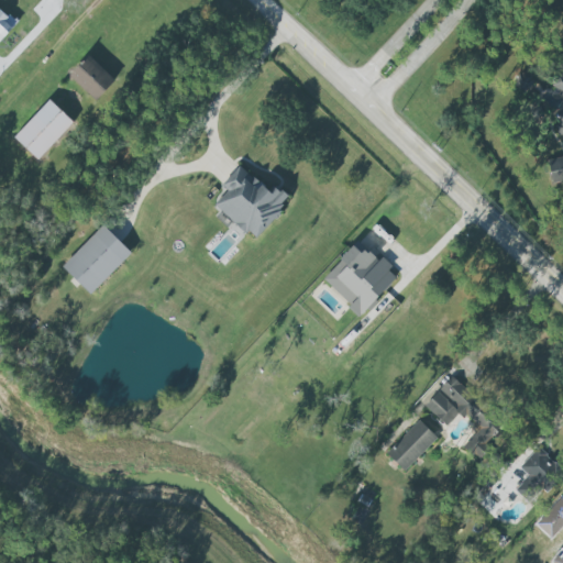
[(0,40),(15,23),(0,9),(0,40)]
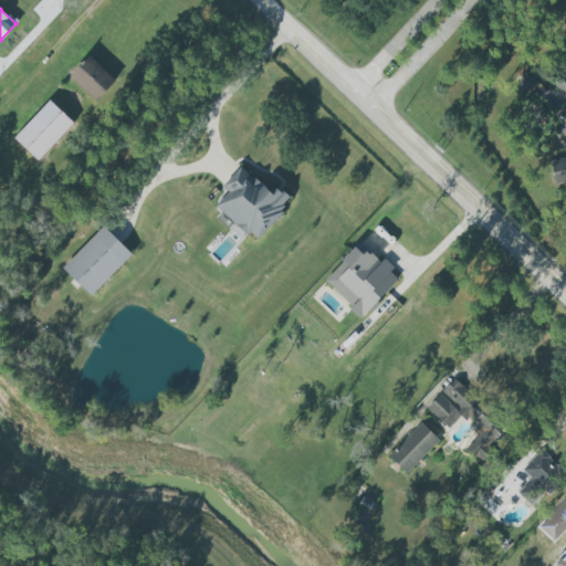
[(70,76),(95,101),(115,81),(88,55),(70,76)]
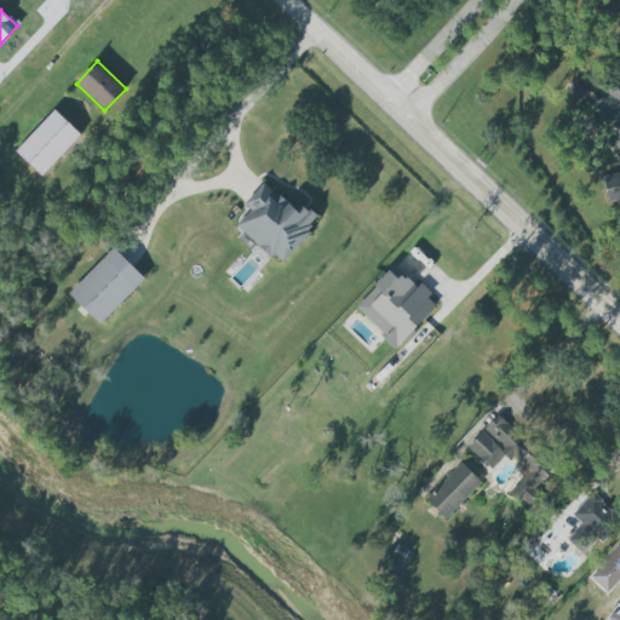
[(619,82),(613,80),(608,96),(618,99),(619,105),(619,119),(619,120),(612,142),(615,151),(619,153),(619,82)]
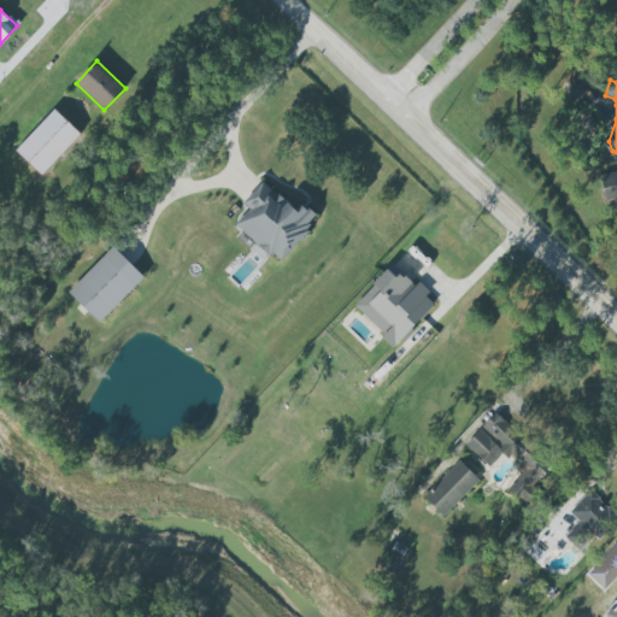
[(54,110),(16,151),(42,176),(81,134),(54,110)]
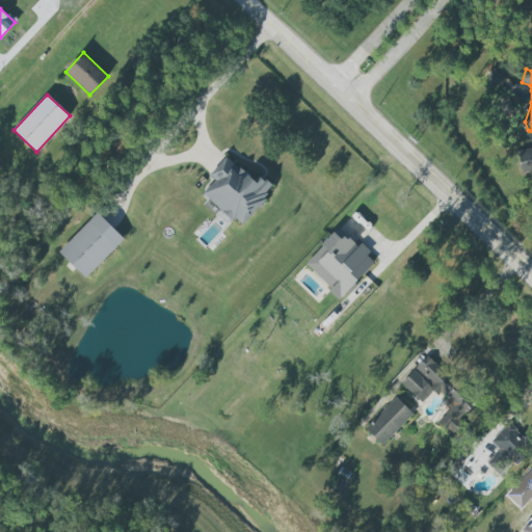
[(522,174),(531,170),(531,147),(516,152),(522,174)]
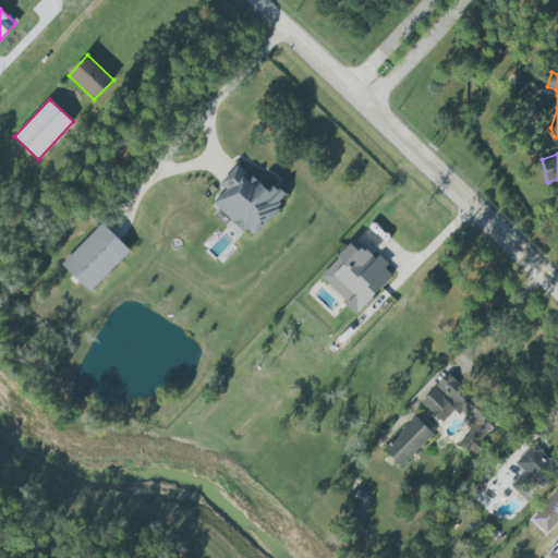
[(242,232),(245,229),(253,235),(288,198),(274,184),(267,192),(238,164),(219,183),(225,189),(211,203),(242,232)]
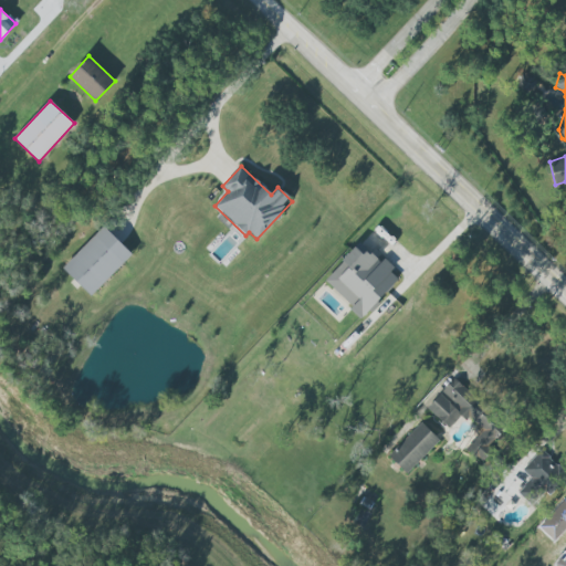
[(62,268),(102,227),(132,255),(91,296),(62,268)]
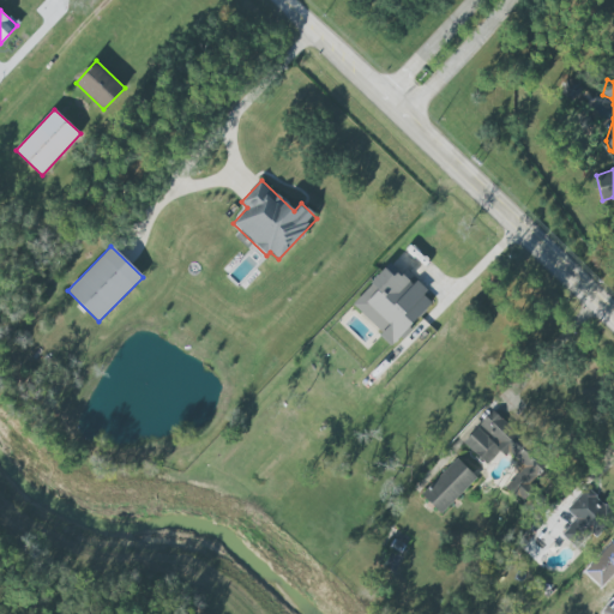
[(392,344),(434,300),(414,282),(411,283),(399,272),(395,277),(385,269),(350,306),(392,344)]
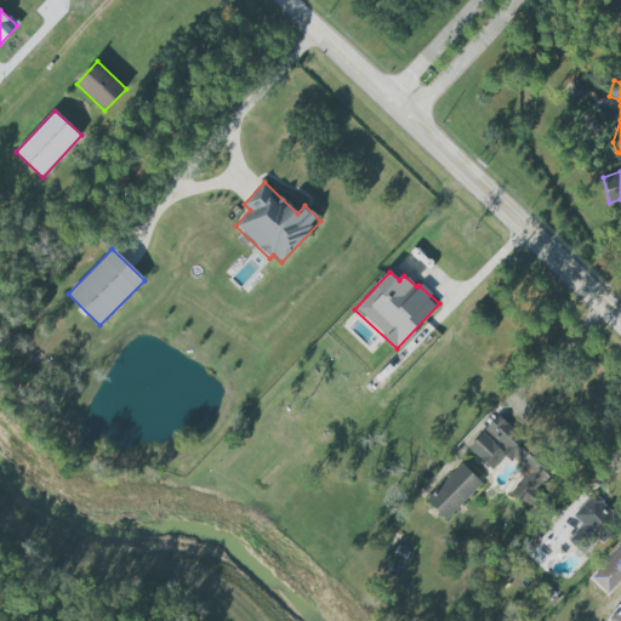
[(467,448),(491,471),(506,454),(528,473),(511,493),(524,505),(557,468),(497,415),(467,448)]
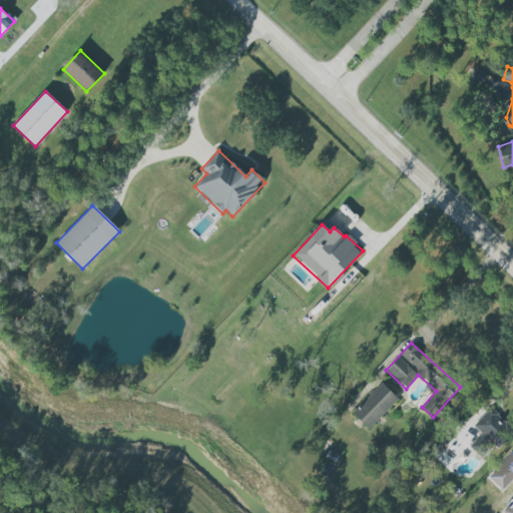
[(353,412),(382,382),(400,400),(372,430),(353,412)]
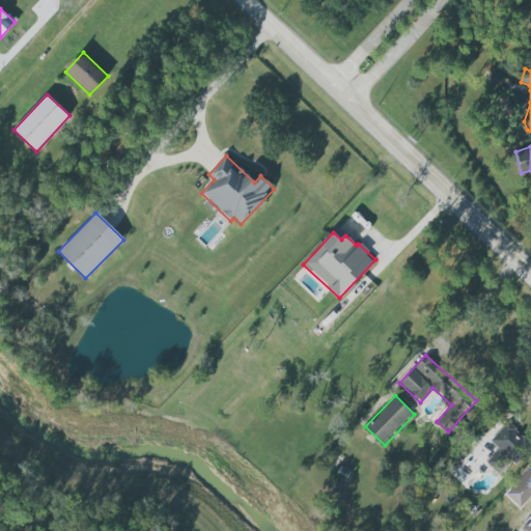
[(498,475),(512,463),(513,465),(530,448),(530,445),(509,421),(490,440),(498,449),(485,462),(498,475)]
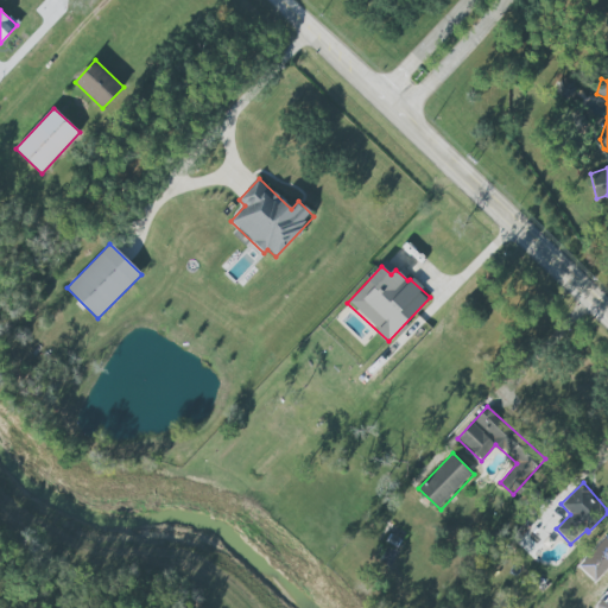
[(607,607),(607,536),(578,565),(594,582),(607,568),(607,595),(597,606),(599,607),(607,607)]
